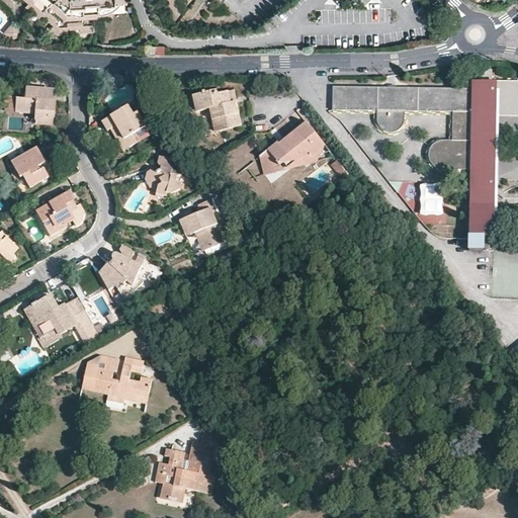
[(23,0),(29,4),(36,10),(45,17),(55,26),(60,30),(69,30),(80,29),(93,28),(93,22),(97,18),(101,18),(100,12),(106,12),(106,6),(112,6),(126,5),(125,0),(23,0)]
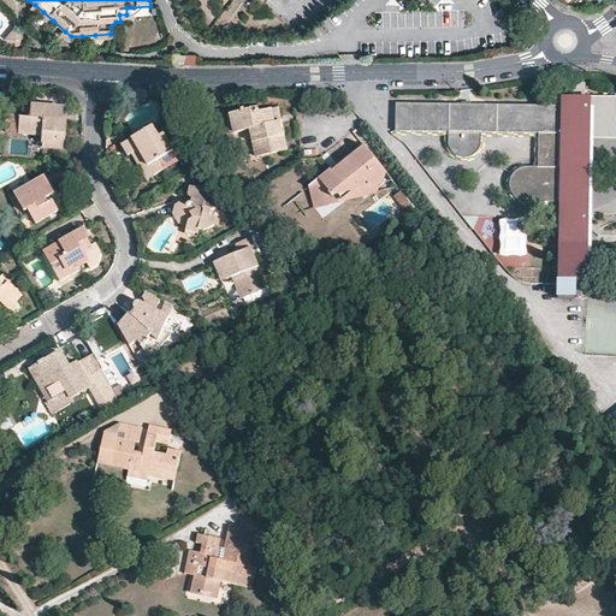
[(40,16),(43,12),(35,5),(31,9),(40,16)]
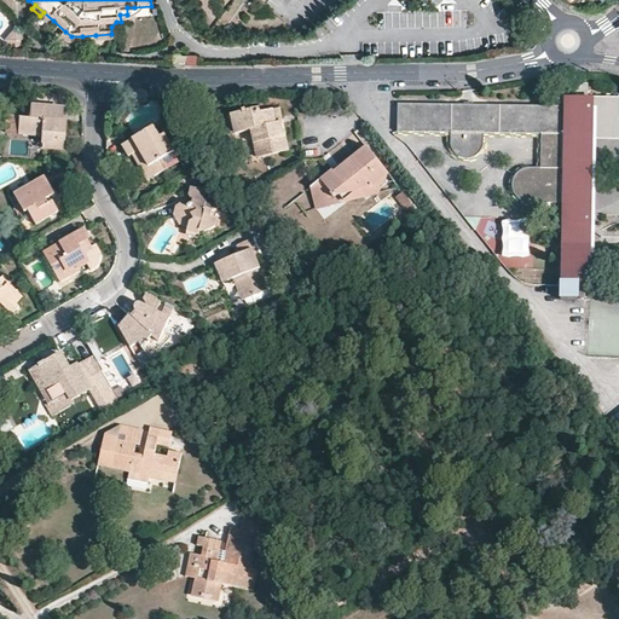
[(134,21),(134,7),(127,7),(127,15),(120,15),(121,22),(134,21)]
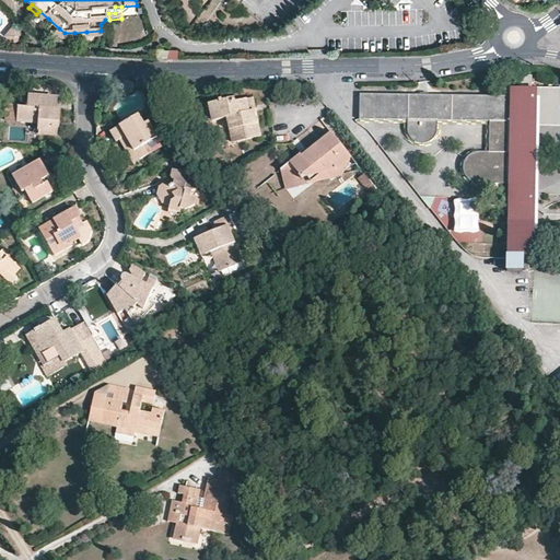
[(45,23),(48,19),(39,11),(36,14),(45,23)]
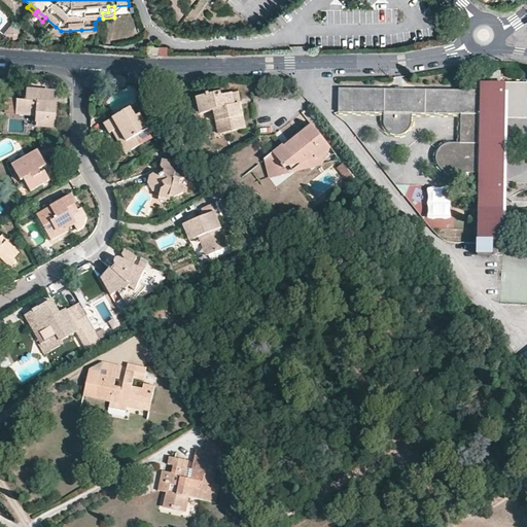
[(14,26),(5,36),(10,40),(19,40),(24,34),(14,26)]
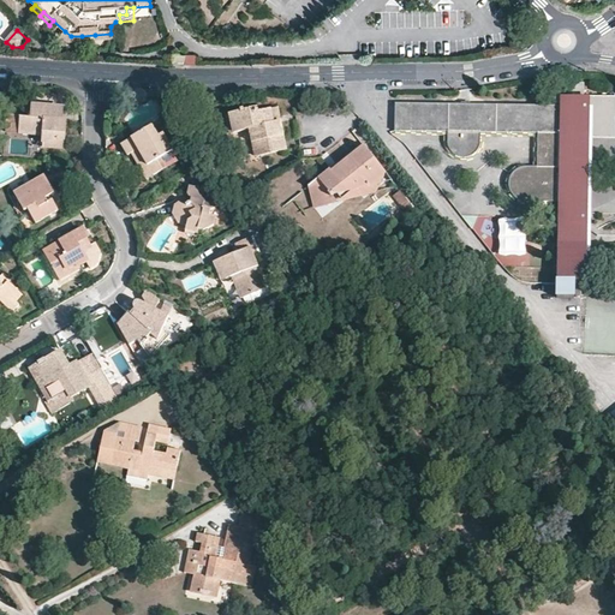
[(82,42),(82,36),(71,36),(65,31),(61,36),(69,42),(82,42)]
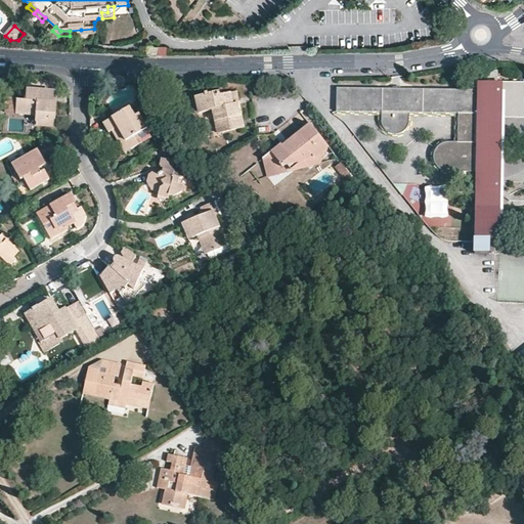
[(476,90),(336,87),(336,112),(382,113),(382,122),(383,126),(384,127),(388,132),(390,133),(394,134),(398,134),(402,133),(406,128),(408,125),(409,118),(409,113),(476,114),(476,142),(447,142),(443,143),(439,145),(435,148),(433,155),(433,158),(433,161),(435,164),(436,166),(438,168),(440,170),(442,171),(447,172),(475,172),(474,237),(498,238),(500,116),(500,93),(522,93),(522,83),(478,82),(478,75),(468,75),(468,88),(476,88),(476,90)]
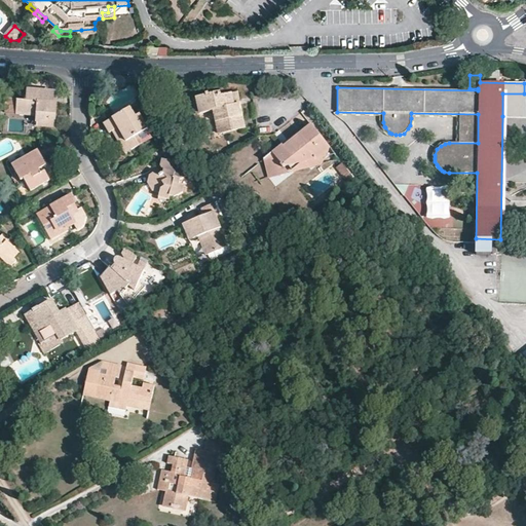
[(52,110),(55,110),(57,101),(52,101),(52,89),(28,87),(27,99),(22,98),(17,98),(16,111),(27,112),(37,113),(37,118),(37,122),(54,124),(54,114),(52,114),(52,110)]
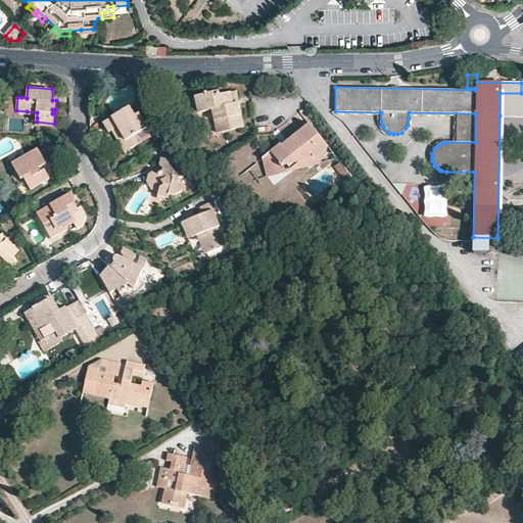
[(245,128),(240,103),(235,104),(233,93),(221,95),(221,91),(209,94),(209,92),(202,93),(203,95),(194,97),(197,112),(214,109),(218,133),(245,128)]
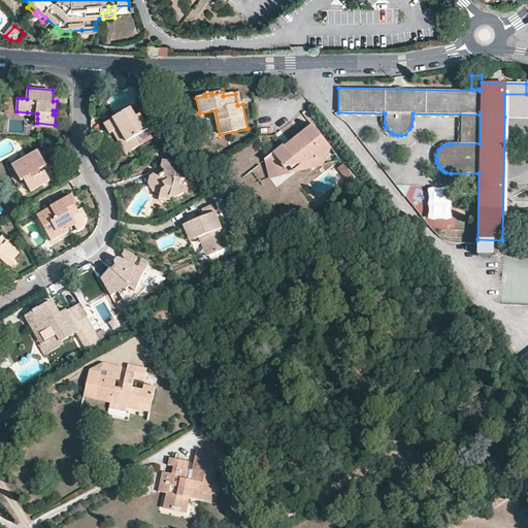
[(525,117),(526,94),(504,94),(504,117),(525,117)]
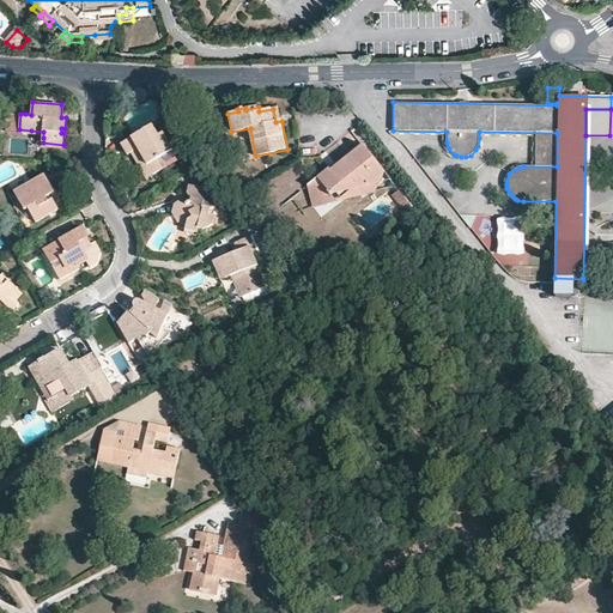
[(133,150),(150,175),(162,168),(157,158),(169,151),(158,133),(153,137),(147,126),(116,144),(122,156),(127,153),(133,150)]
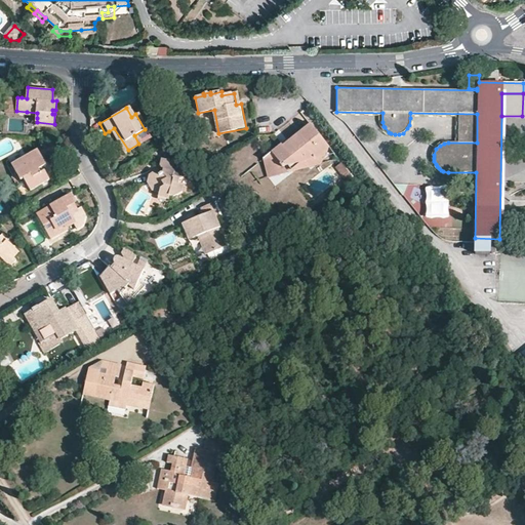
[(306,129),(311,124),(309,122),(282,144),(284,146),(306,129)]
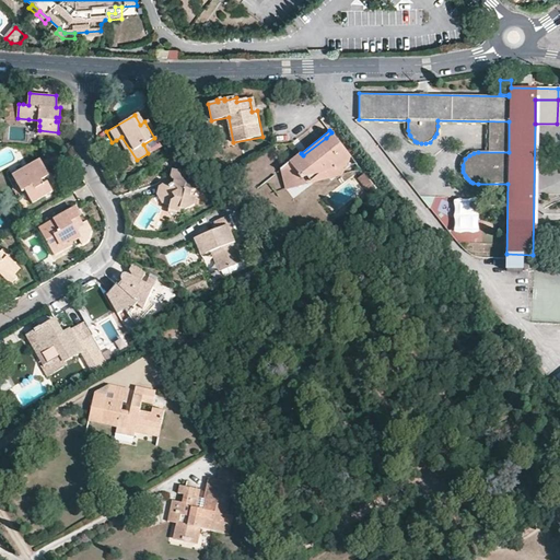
[(352,156),(331,132),(326,138),(303,155),(301,153),(280,170),(286,177),(291,185),(304,176),(308,183),(316,178),(318,179),(322,181),(325,178),(327,173),(334,167),(336,170),(345,163),(352,156)]
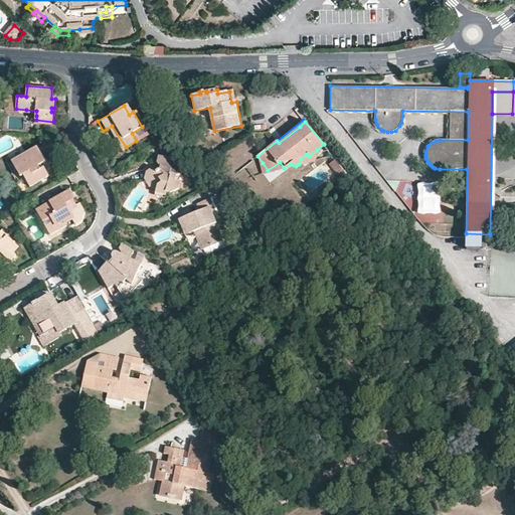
[(120,151),(126,147),(112,126),(107,129),(120,151)]
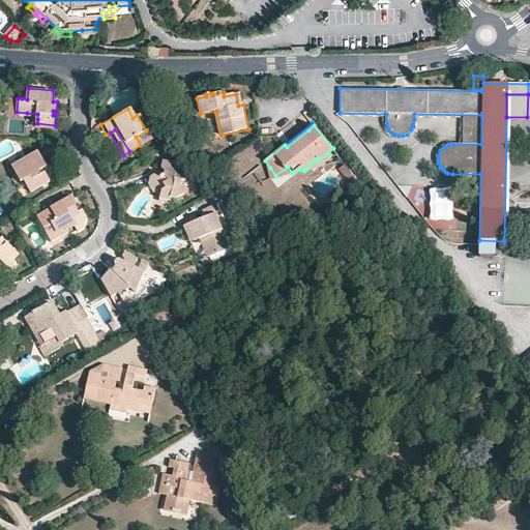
[(327,158),(333,148),(326,154),(318,160),(322,166),(327,158)]
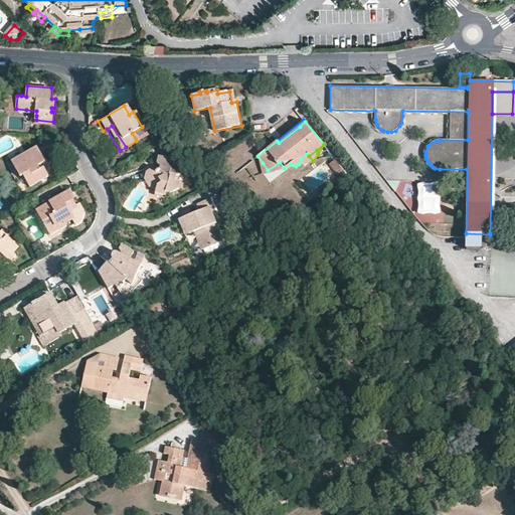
[(48,174),(43,166),(39,168),(38,165),(42,163),(45,161),(36,146),(11,160),(19,175),(22,174),(26,180),(29,184),(48,174)]
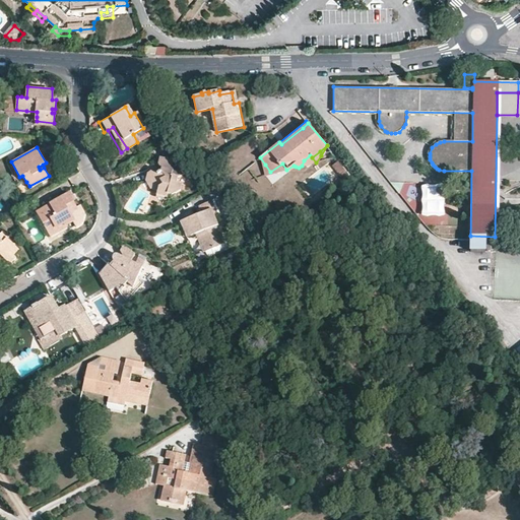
[(176,179),(184,175),(179,166),(180,165),(175,155),(166,159),(159,157),(156,165),(159,168),(158,172),(156,171),(151,173),(149,173),(146,174),(144,182),(149,191),(156,193),(154,197),(165,200),(166,196),(171,197),(178,193),(180,186),(175,185),(176,179)]
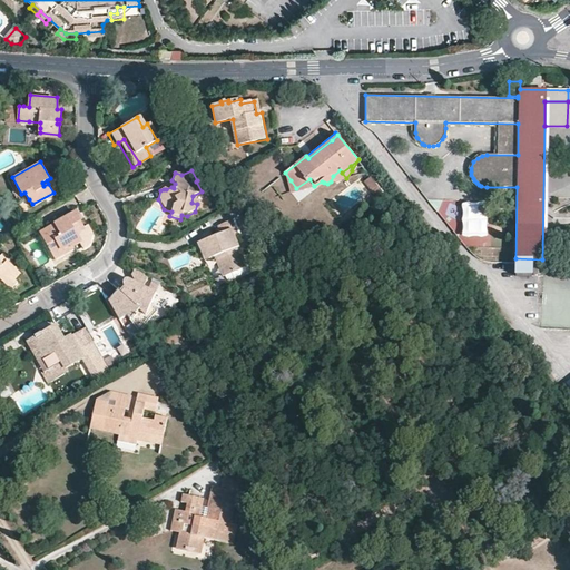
[(315,187),(314,186),(310,179),(296,188),(291,180),(285,173),(283,174),(285,182),(290,195),(297,193),(315,187)]
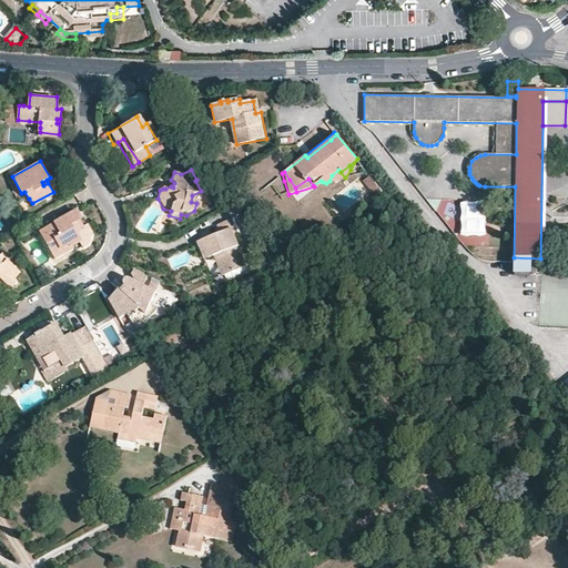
[(382,190),(369,175),(363,181),(374,195),(382,190)]
